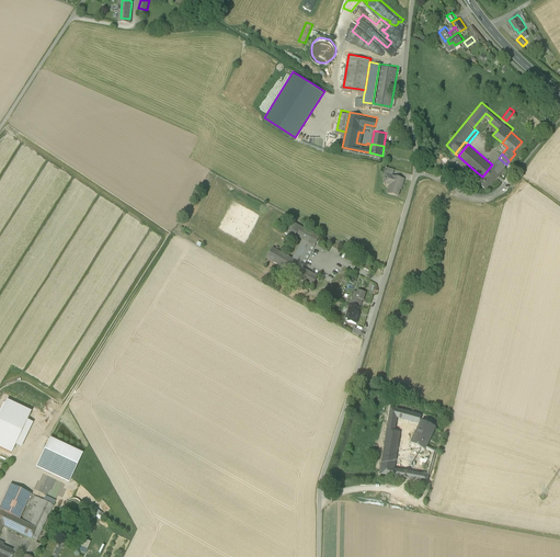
[(472,178),(477,172),(460,158),(456,162),(472,178)]
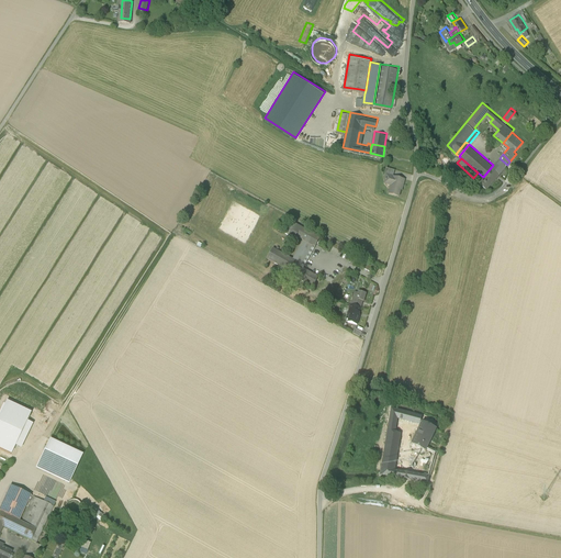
[(501,171),(507,165),(500,158),(493,165),(501,171)]
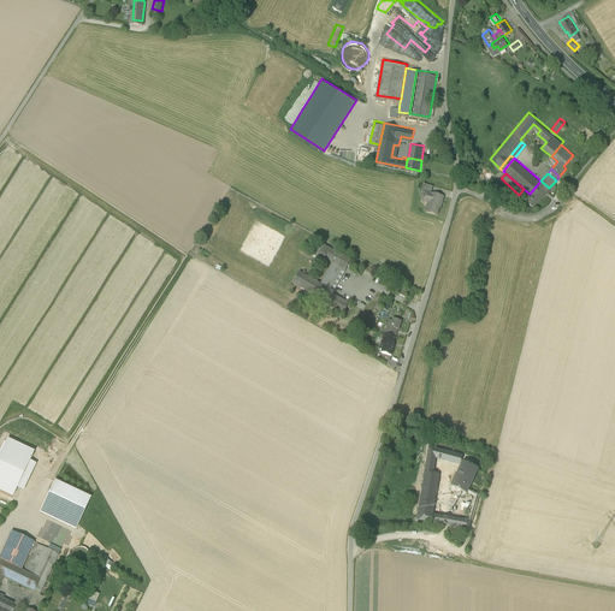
[(425,188),(432,190),(435,183),(425,179),(423,188),(425,188)]
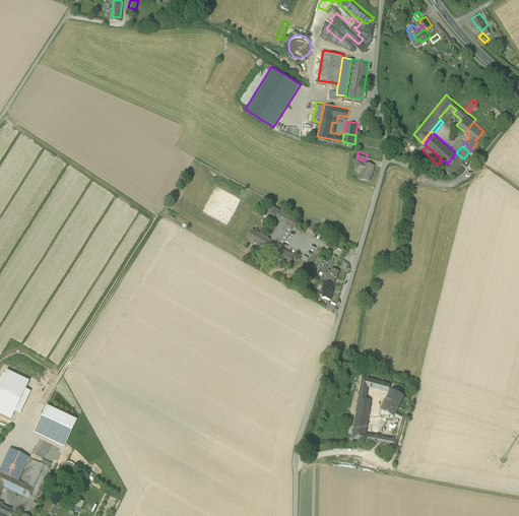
[(444,168),(451,173),(463,158),(456,152),(447,164),(444,168)]
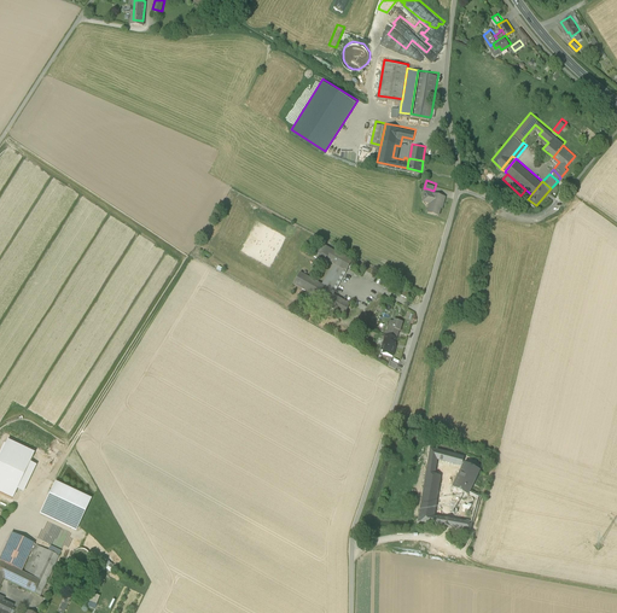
[(429,209),(440,211),(443,198),(444,199),(446,193),(434,191),(426,188),(425,196),(431,197),(429,209)]
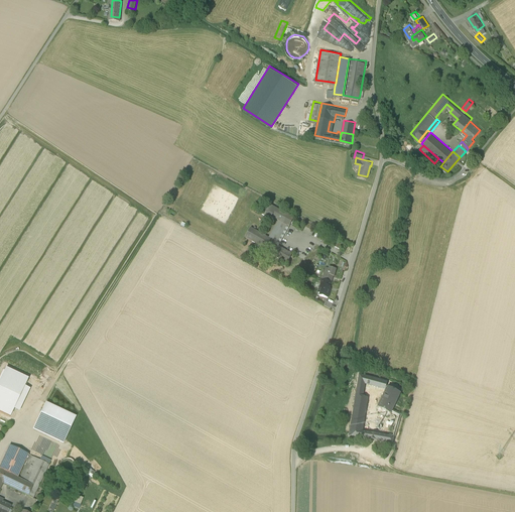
[(290,223),(294,215),(271,202),(270,205),(266,203),(262,211),(271,216),(273,214),(279,217),(269,235),(251,225),(246,234),(269,247),(268,249),(288,260),(293,251),(277,242),(274,240),(285,220),(288,223),(290,223)]
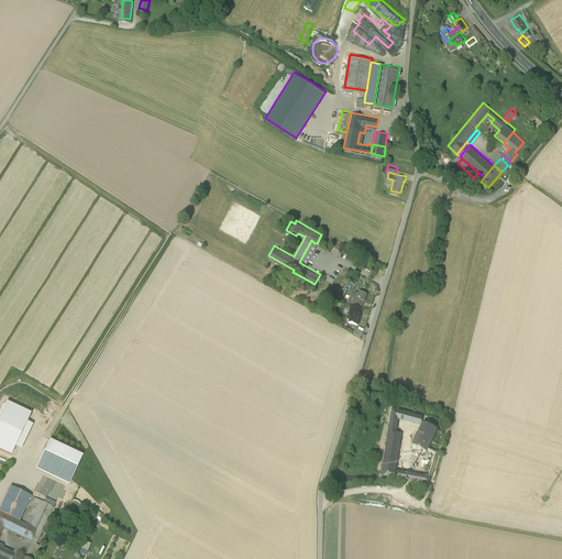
[(299,262),(302,264),(315,243),(311,240),(299,262)]
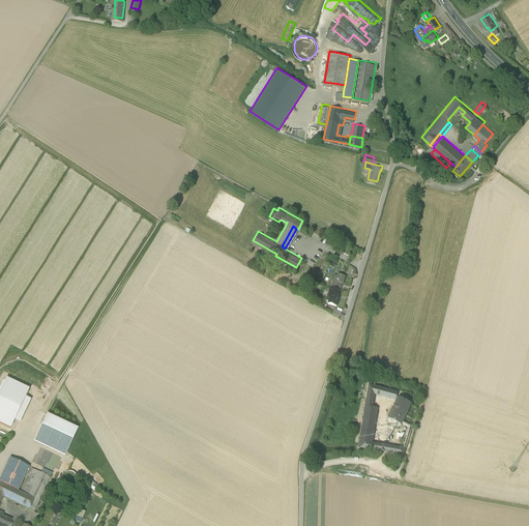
[(295,232),(287,249),(289,250),(296,233),(295,232)]
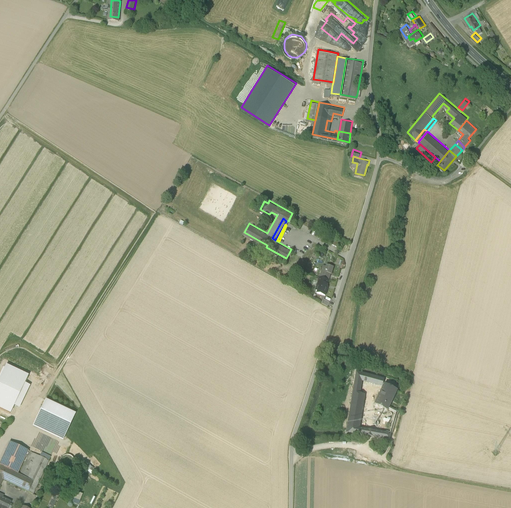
[(330,240),(338,244),(341,239),(333,234),(330,240)]
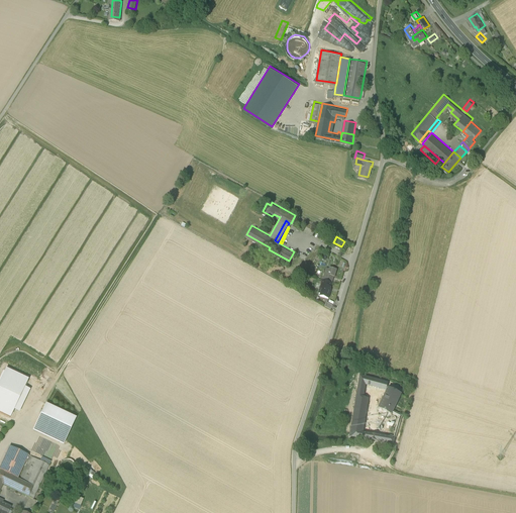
[(325,274),(324,277),(333,280),(334,274),(335,274),(337,267),(331,265),(330,267),(327,266),(326,270),(327,270),(326,274),(325,274)]
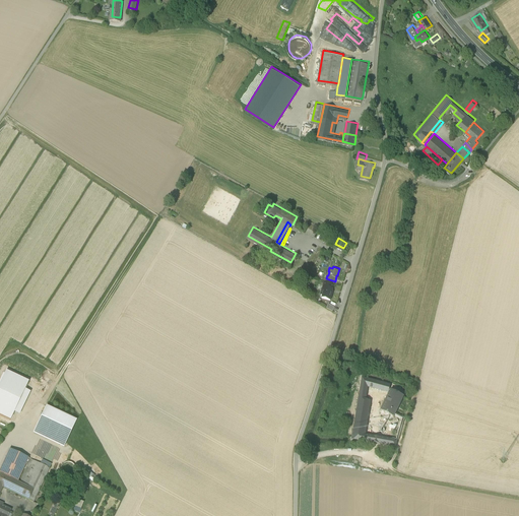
[(333,287),(335,281),(326,278),(324,283),(325,283),(324,287),(323,287),(322,292),(324,293),(323,295),(331,297),(333,288),(333,287)]
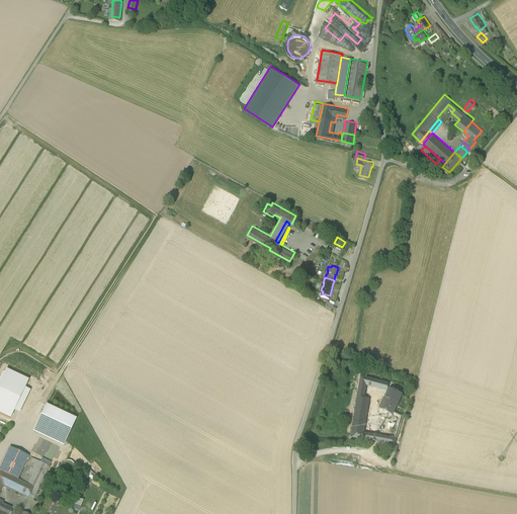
[(13,408),(23,387),(27,378),(4,368),(0,375),(0,411),(9,416),(13,408)]
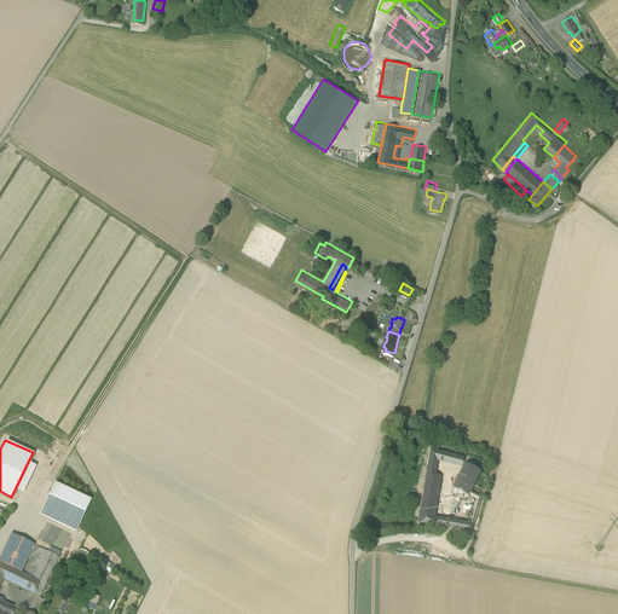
[(437,471),(439,456),(440,447),(432,445),(421,513),(420,519),(432,521),(433,511),(437,513),(443,473),(437,471)]
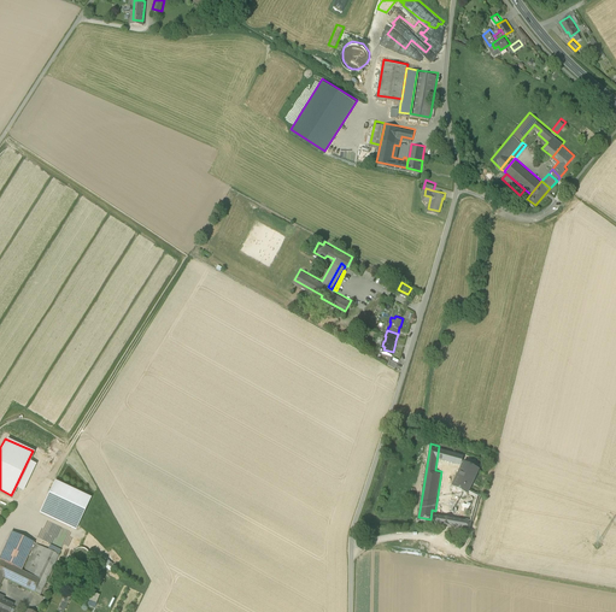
[(464,453),(439,446),(438,454),(463,462),(464,459),(463,458),(464,453)]
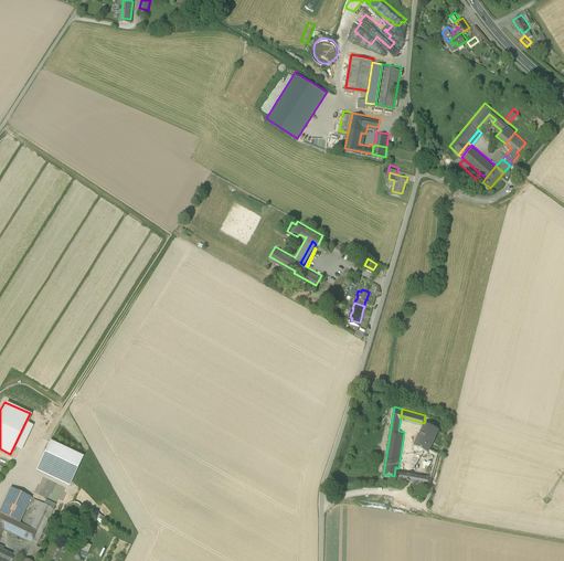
[(415,443),(429,450),(431,447),(440,427),(425,421),(424,423),(415,443)]
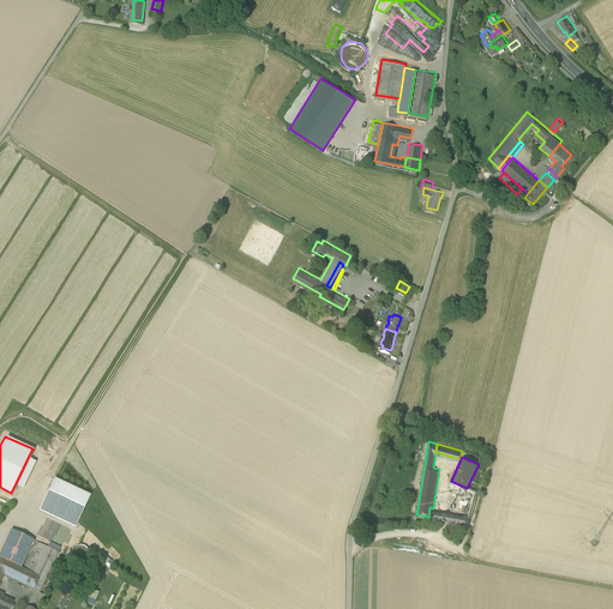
[(28,458),(16,483),(23,487),(35,460),(28,458)]
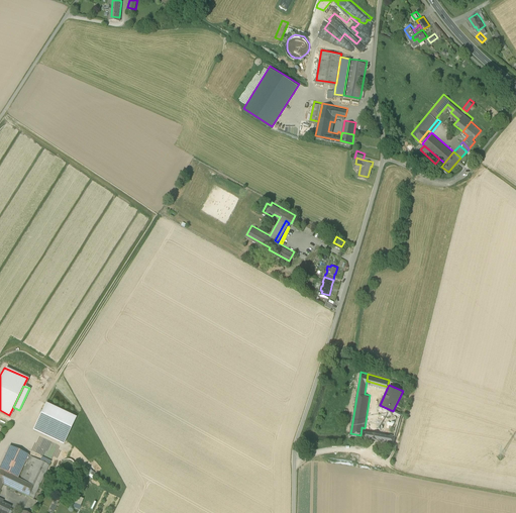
[(76,414),(46,401),(36,422),(66,436),(76,414)]
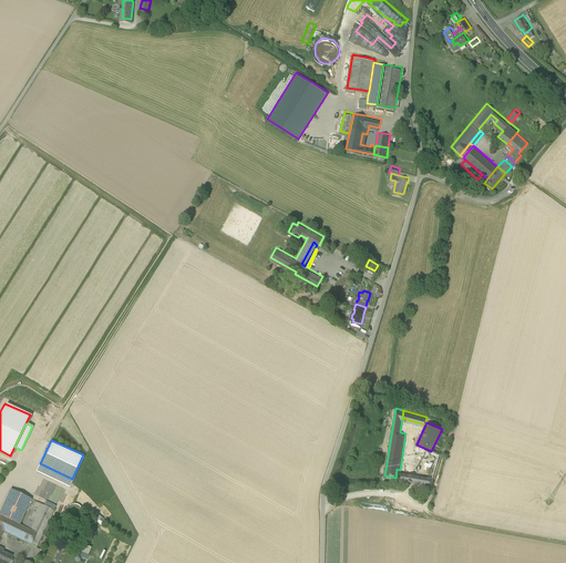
[(72,479),(40,463),(38,469),(70,484),(72,479)]
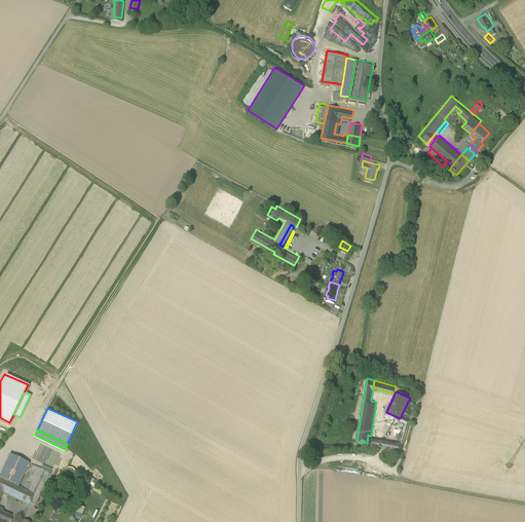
[(367,443),(379,445),(380,438),(370,437),(371,436),(368,435),(367,443)]
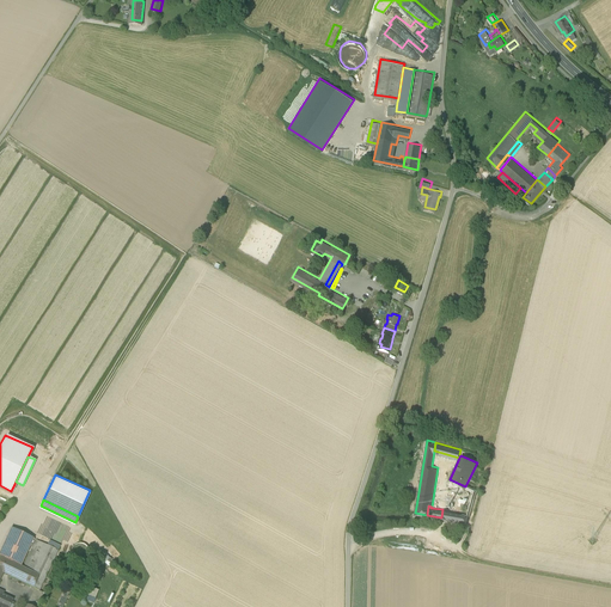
[(460,513),(447,510),(446,517),(468,521),(469,515),(460,513)]
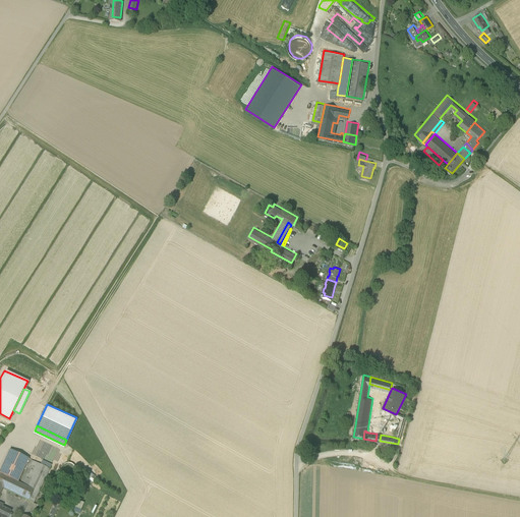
[(0,469),(2,470),(18,478),(30,455),(10,446),(0,468),(0,469)]
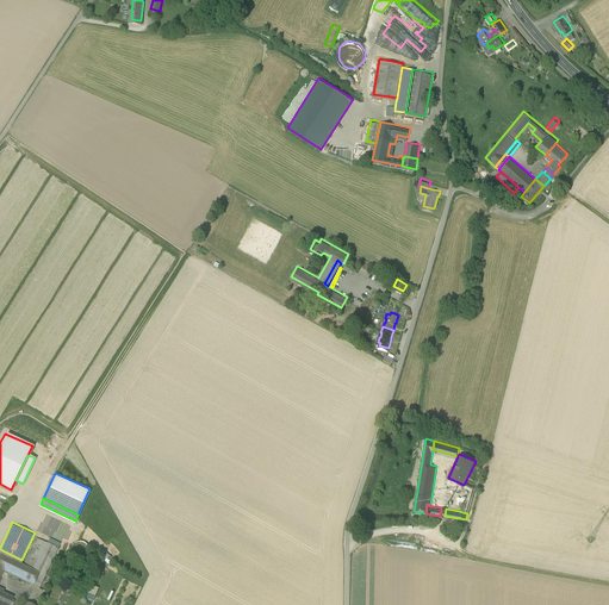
[(4,567),(35,581),(41,569),(33,566),(47,538),(37,534),(24,561),(22,560),(2,550),(0,554),(0,568),(2,569),(4,567)]
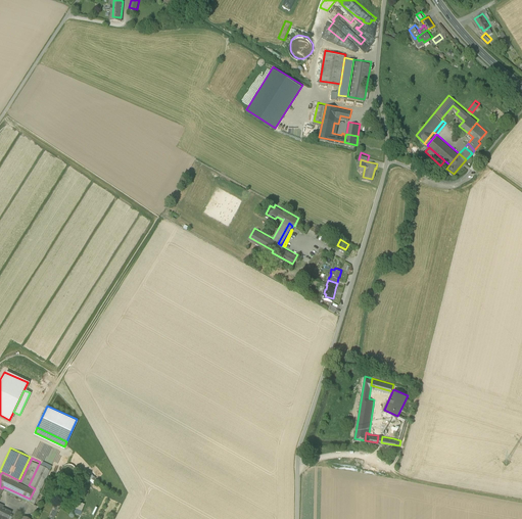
[(44,458),(42,463),(51,467),(53,463),(44,458)]
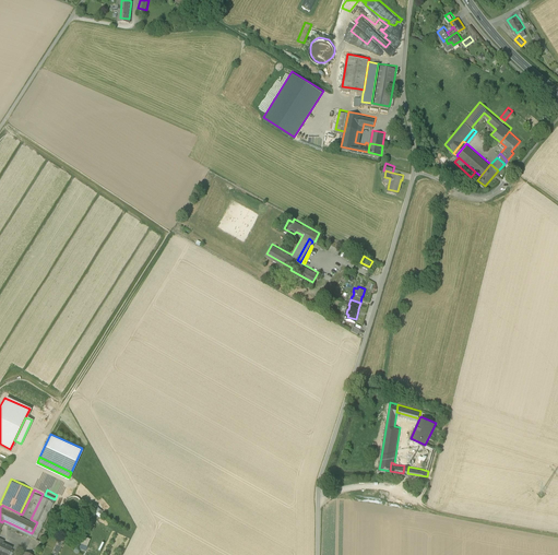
[(72,508),(74,508),(78,508),(80,507),(82,504),(82,502),(82,498),(81,496),(79,494),(75,493),(73,493),(70,494),(68,496),(67,498),(67,502),(68,504),(69,506),(72,508)]
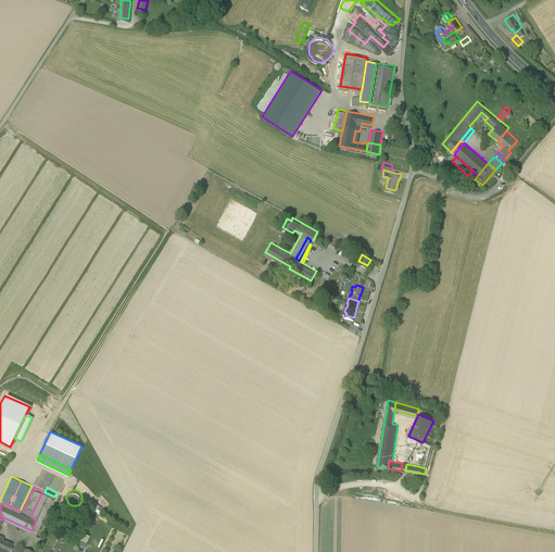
[(45,492),(42,491),(30,516),(37,519),(32,530),(37,534),(54,497),(45,492)]
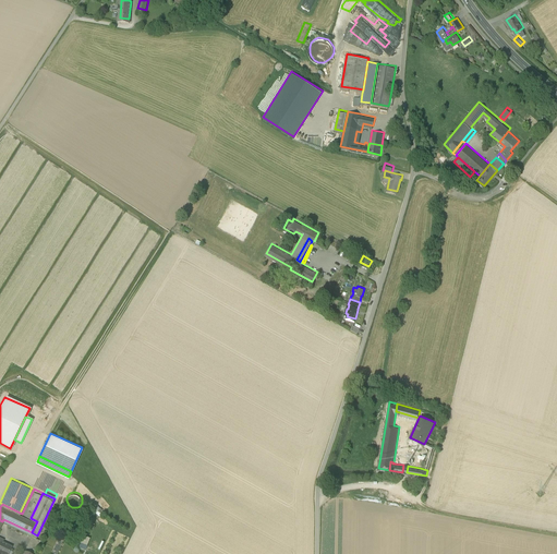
[(92,505),(96,510),(101,506),(96,501),(92,505)]
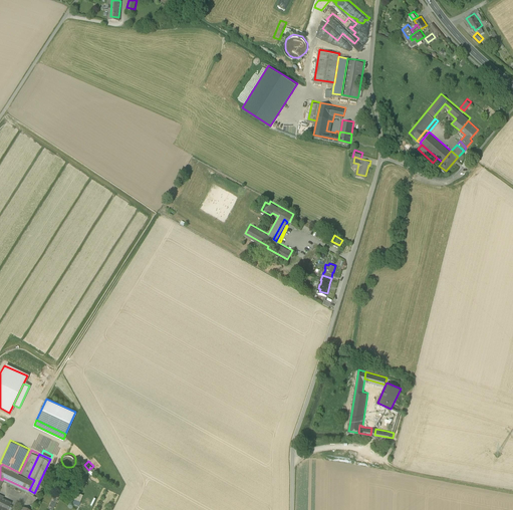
[(83,492),(77,490),(74,497),(81,499),(83,492)]
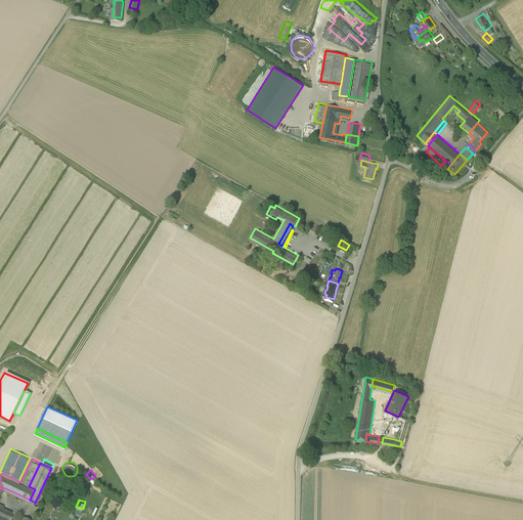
[(0,519),(7,519),(12,510),(5,507),(1,517),(0,516),(0,519)]
